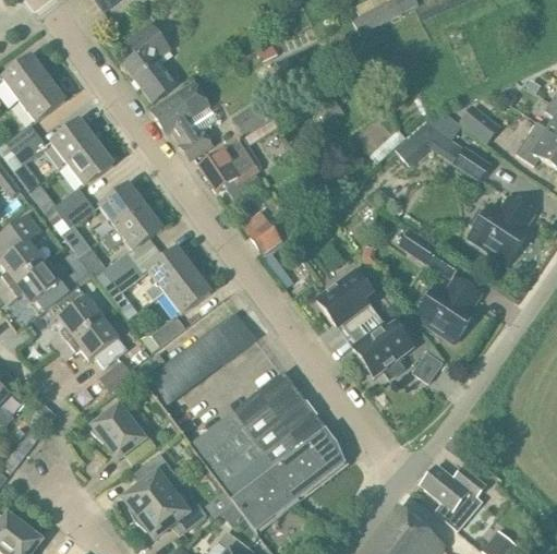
[(95,0),(104,10),(117,0),(95,0)]
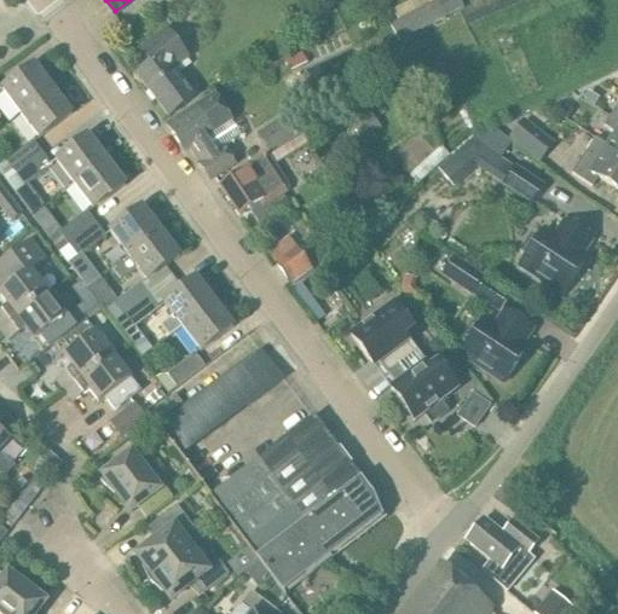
[(400,39),(437,17),(442,15),(446,12),(440,0),(400,0),(394,3),(400,15),(391,21),(400,39)]
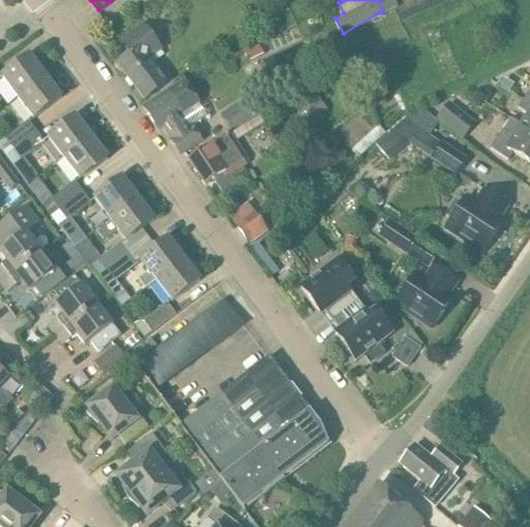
[(379,50),(418,32),(406,3),(365,21),(379,50)]
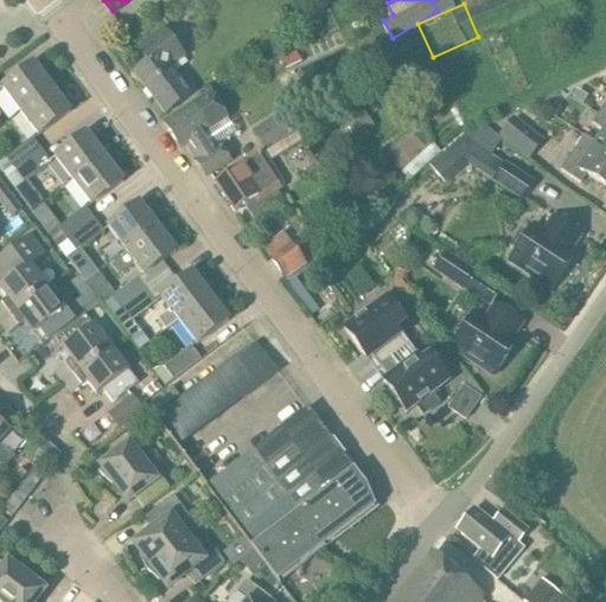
[(165,25),(157,31),(138,45),(148,59),(134,70),(166,111),(192,91),(171,63),(185,53),(165,25)]
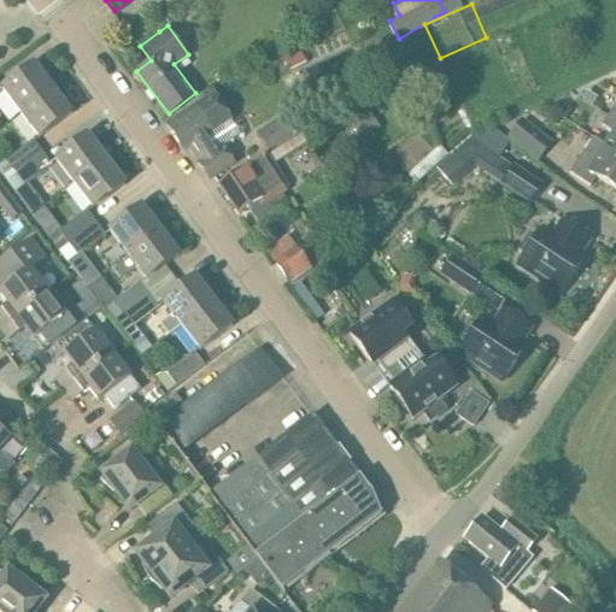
[(303,48),(283,57),(289,69),(309,59),(303,48)]
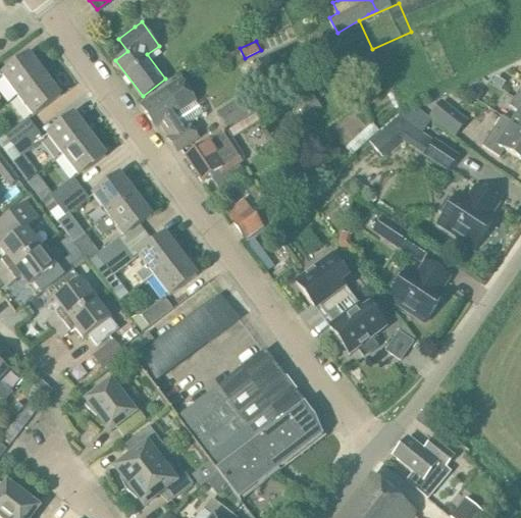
[(30,52),(2,72),(4,74),(18,93),(45,72),(30,52)]
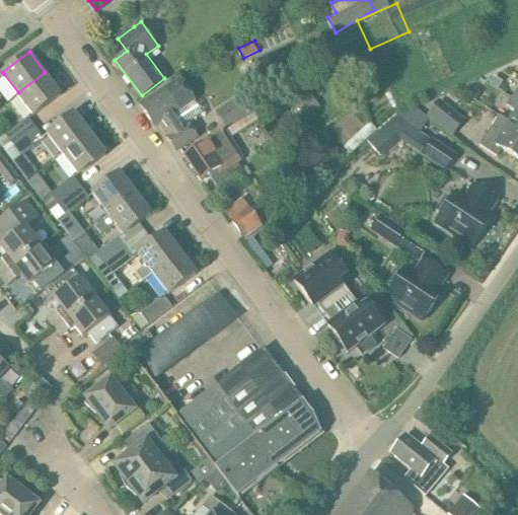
[(45,72),(18,92),(33,114),(61,92),(45,72)]
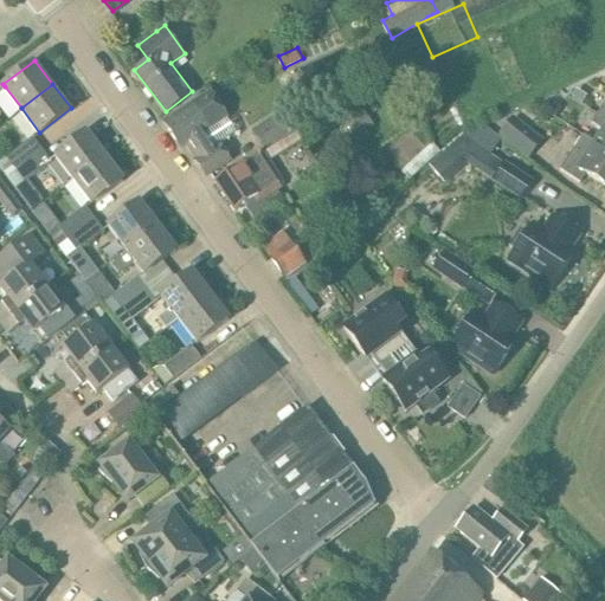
[(185,107),(165,120),(181,144),(186,142),(187,141),(197,156),(195,157),(207,173),(211,172),(210,170),(229,156),(219,142),(238,130),(227,115),(230,114),(221,101),(212,88),(203,95),(185,107)]
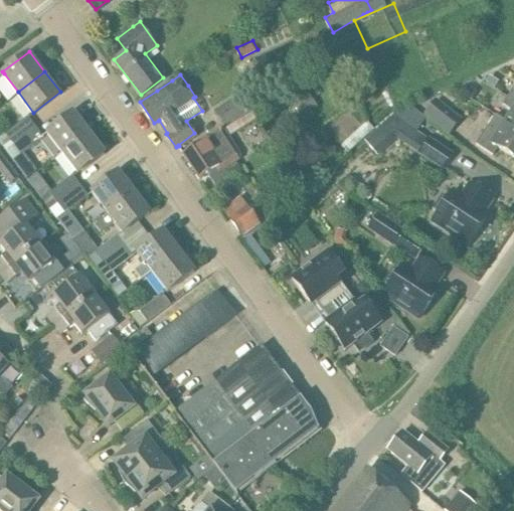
[(467,81),(462,91),(473,97),(478,89),(467,81)]
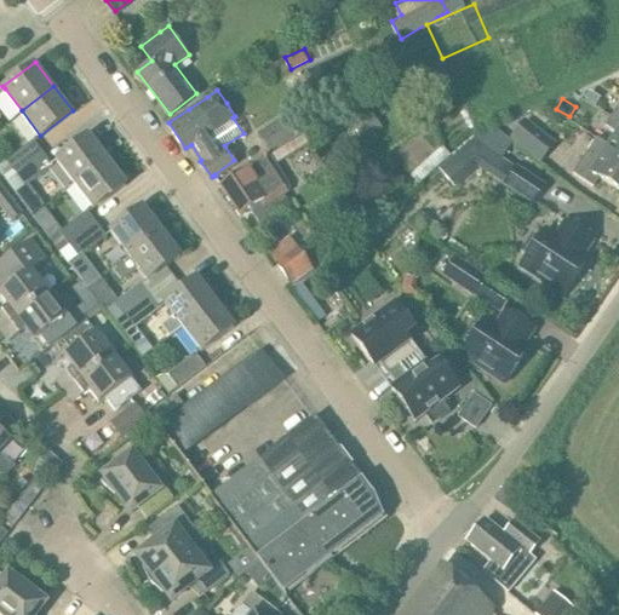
[(372,109),(354,122),(365,137),(383,125),(372,109)]
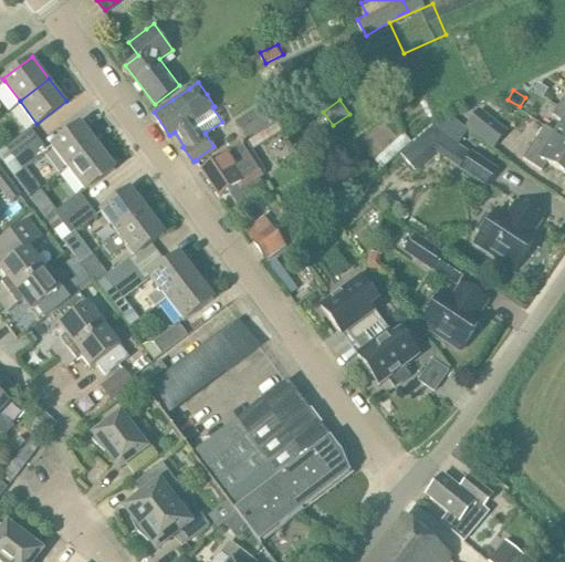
[(237,120),(249,138),(279,120),(268,102),(237,120)]
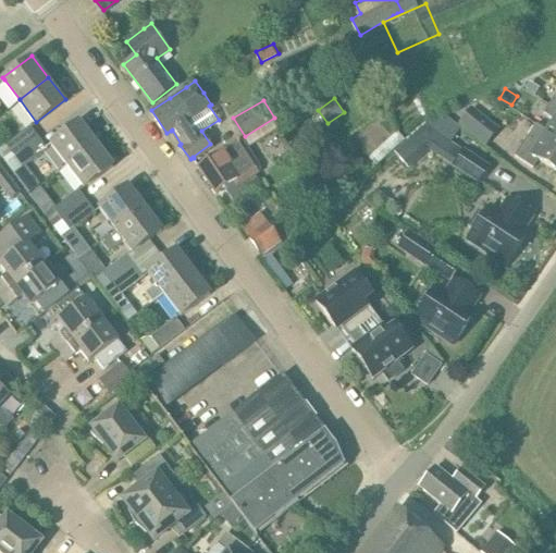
[(503,125),(474,102),(461,120),(490,142),(503,125)]
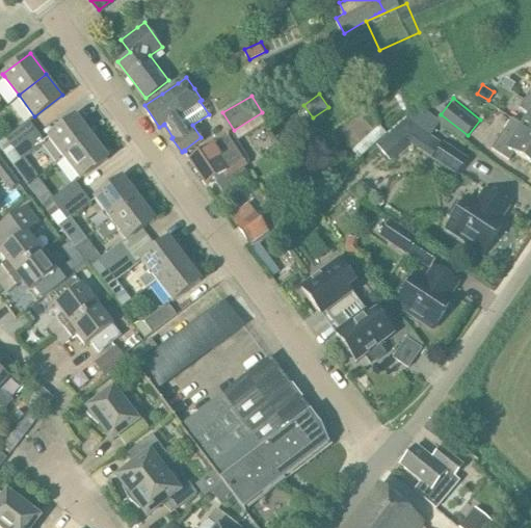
[(530,101),(526,98),(521,106),(530,111),(530,114),(524,124),(530,128),(530,101)]
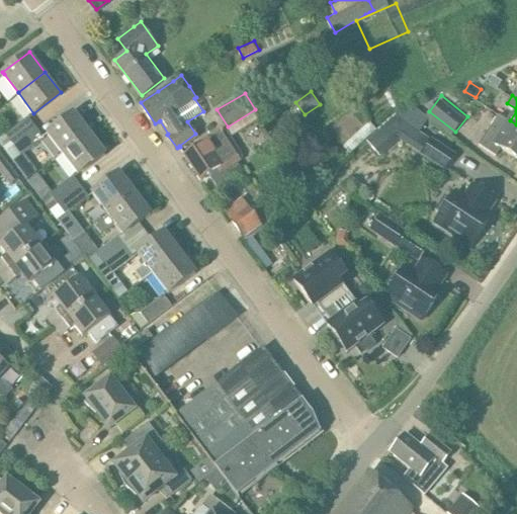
[(75,110),(59,122),(48,132),(63,152),(90,131),(75,110)]
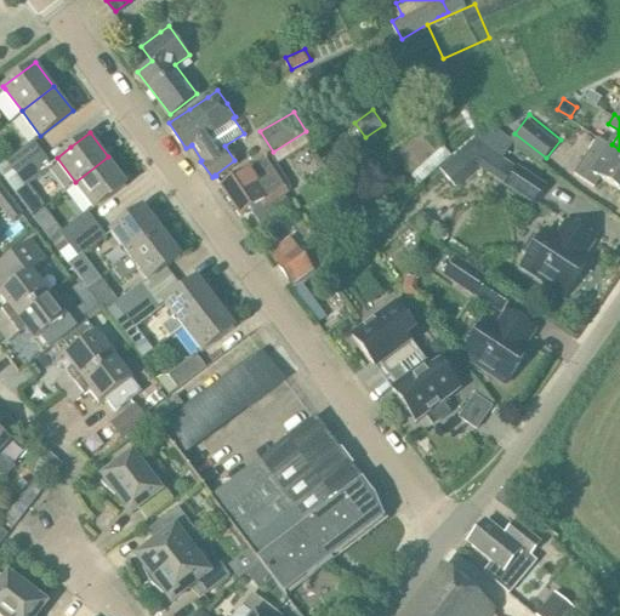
[(619,149),(612,144),(599,136),(575,172),(595,184),(601,176),(619,187),(619,149)]
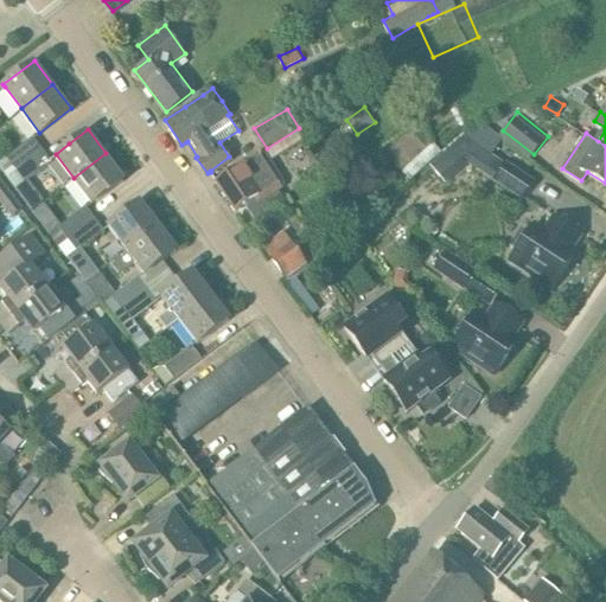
[(0,160),(0,164),(7,173),(43,146),(34,134),(0,160)]
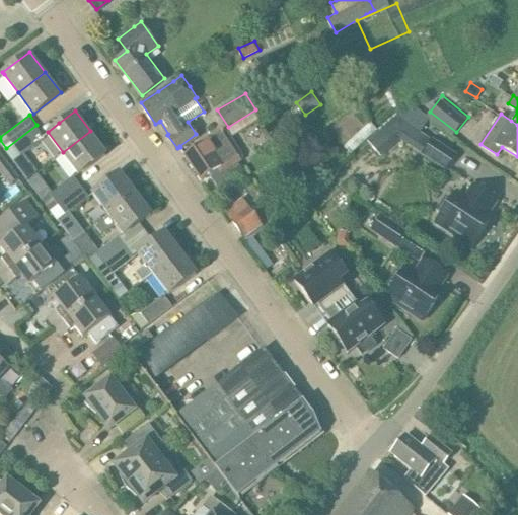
[(370,119),(344,143),(351,151),(378,127),(370,119)]
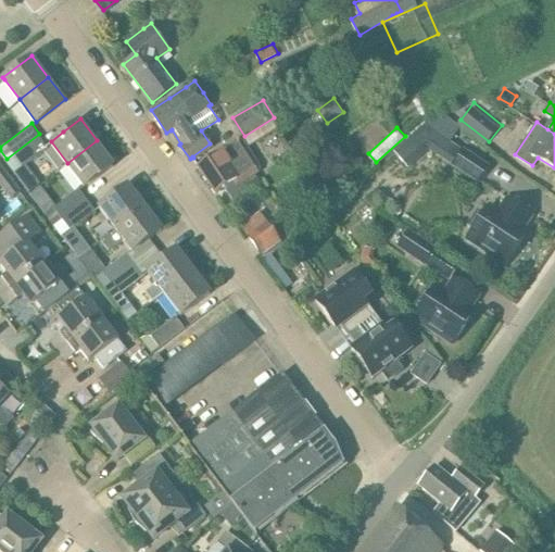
[(417,132),(395,150),(407,165),(429,146),(417,132)]
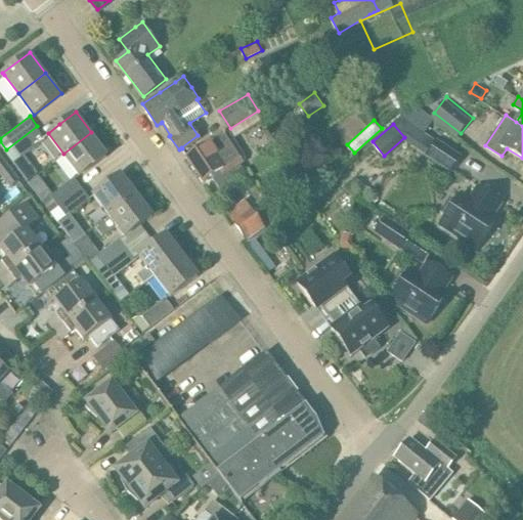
[(45,137),(37,126),(6,149),(14,161),(25,153),(45,137)]
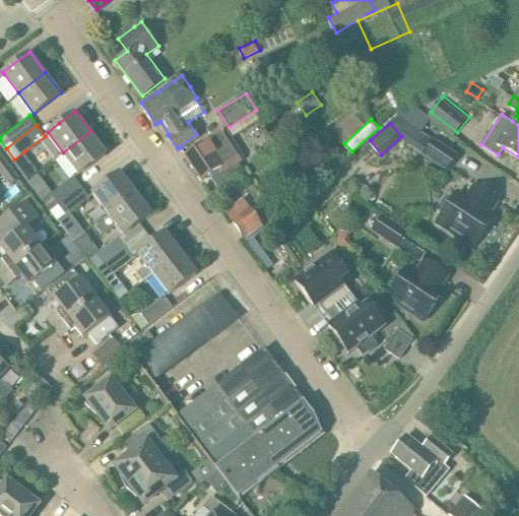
[(197,146),(185,154),(201,178),(209,173),(217,184),(231,175),(232,175),(243,167),(240,162),(243,159),(244,153),(226,127),(209,138),(197,146)]
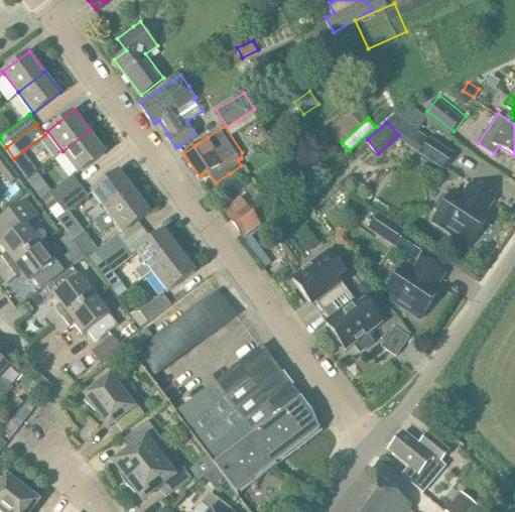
[(105,151),(90,130),(62,151),(79,171),(105,151)]
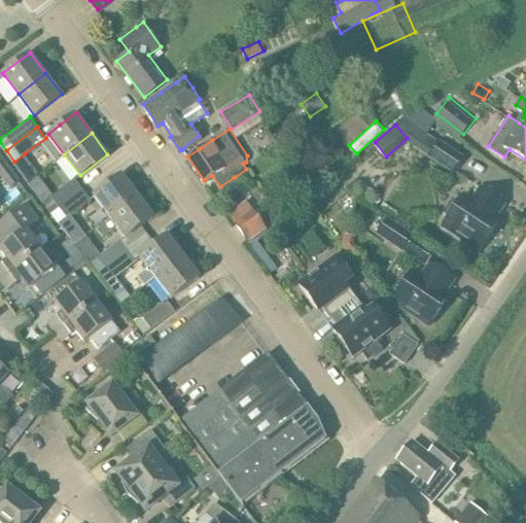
[(439,139),(429,153),(454,170),(463,155),(439,139)]
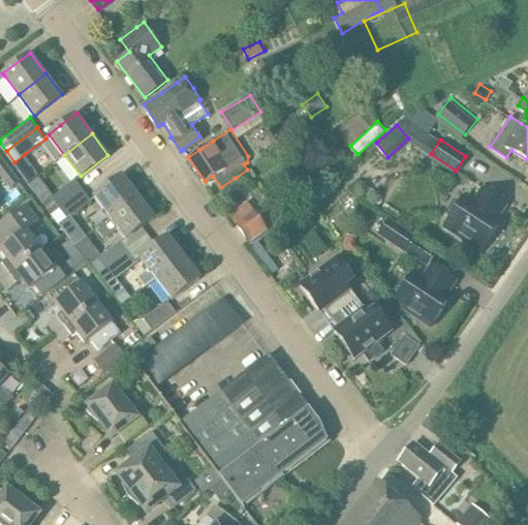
[(0,172),(0,173),(9,165),(0,153),(0,172)]
